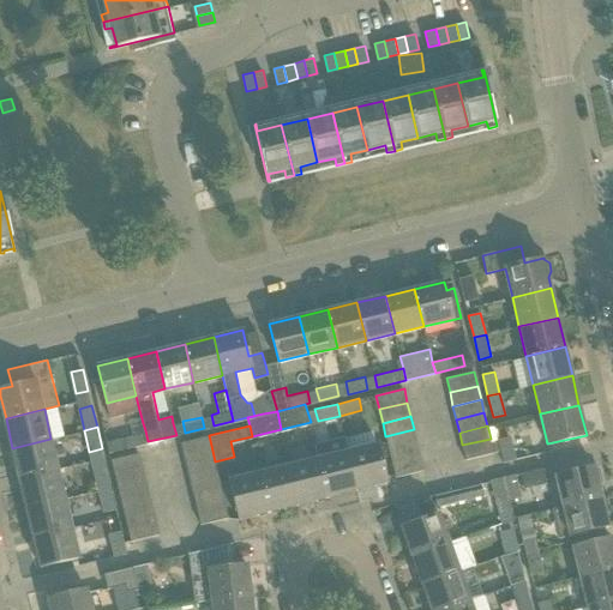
[(416,442),(414,429),(385,436),(389,450),(416,442)]
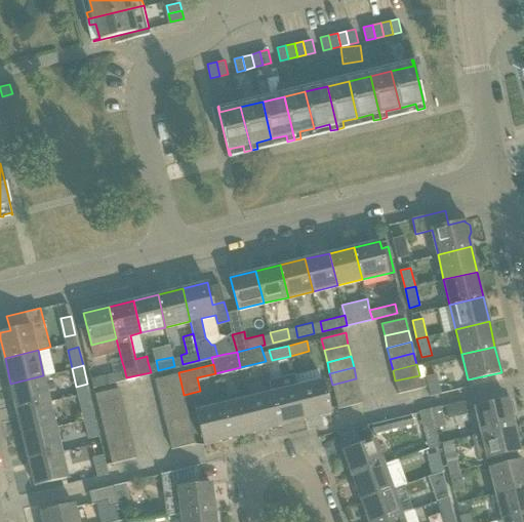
[(124,368),(107,372),(110,382),(126,377),(124,368)]
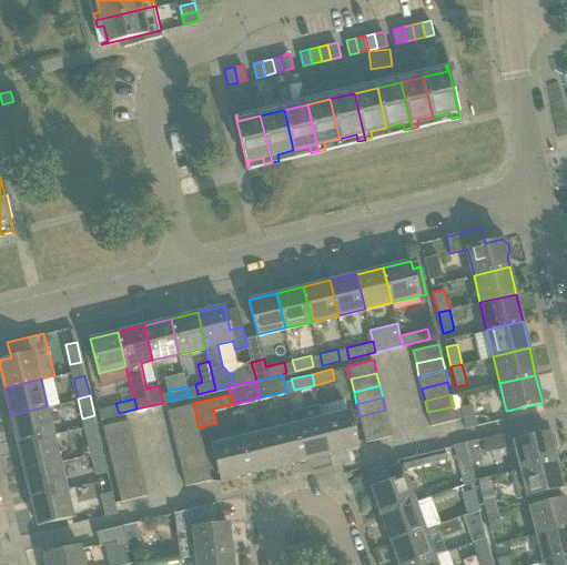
[(196,417),(193,403),(168,410),(171,423),(196,417)]
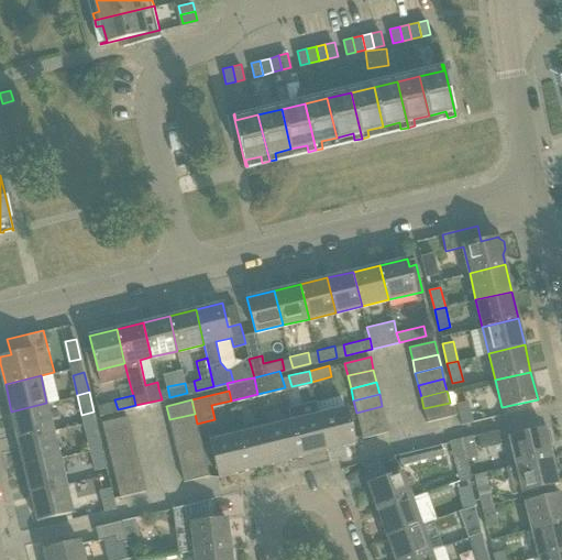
[(467,401),(456,404),(461,424),(472,420),(467,401)]
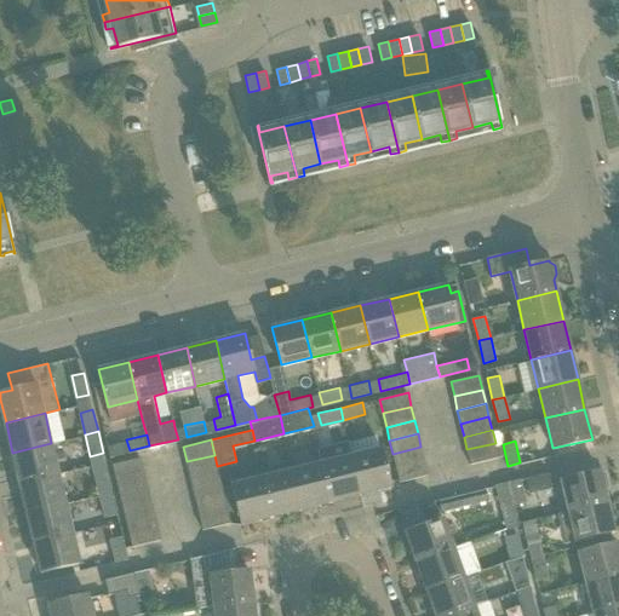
[(58,473),(51,443),(12,453),(19,482),(58,473)]
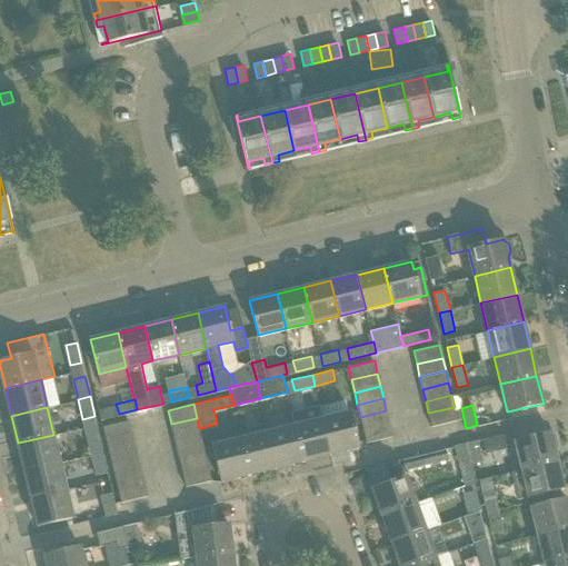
[(458,420),(455,407),(428,413),(431,426),(458,420)]
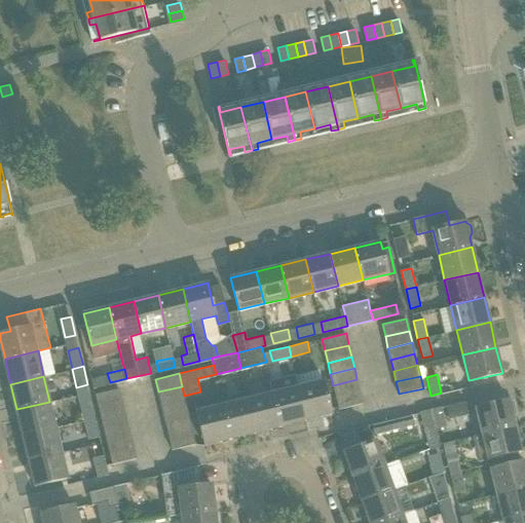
[(360,390),(357,379),(333,385),(336,397),(360,390)]
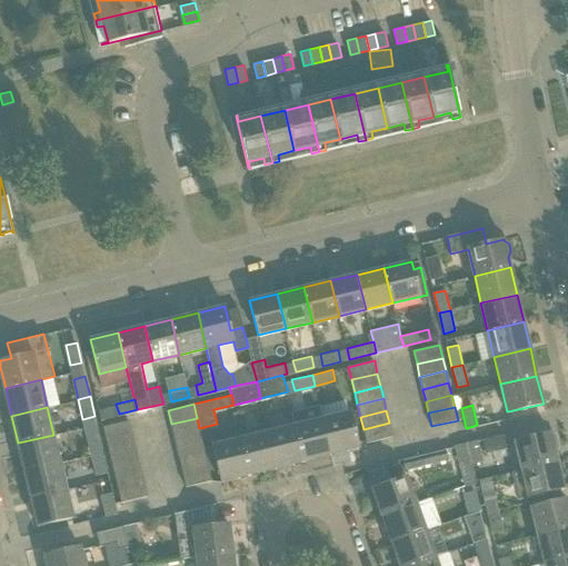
[(350,411),(322,418),(331,454),(359,447),(350,411)]
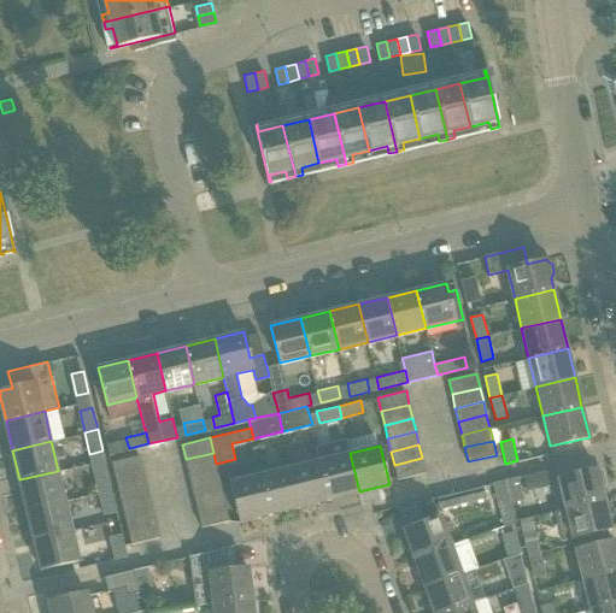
[(217,466),(216,464),(213,453),(186,459),(189,472),(217,466)]
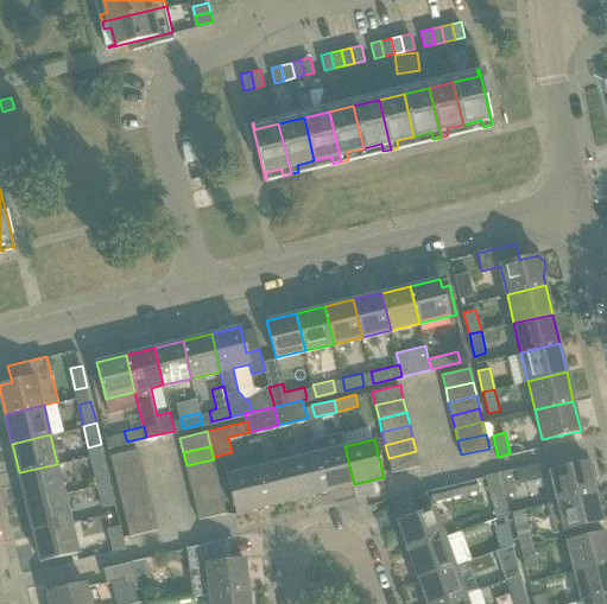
[(354,484),(345,446),(316,452),(326,491),(354,484)]
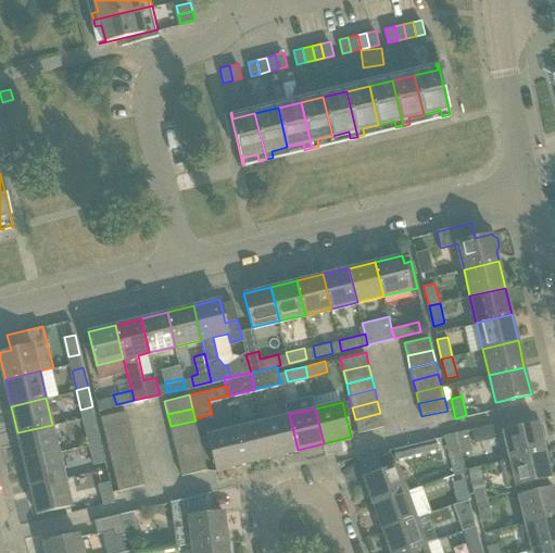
[(101,416),(104,429),(129,424),(126,411),(101,416)]
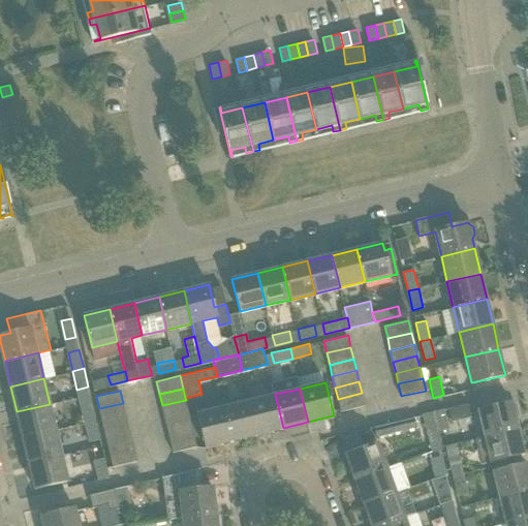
[(365,405),(362,393),(338,399),(341,411),(365,405)]
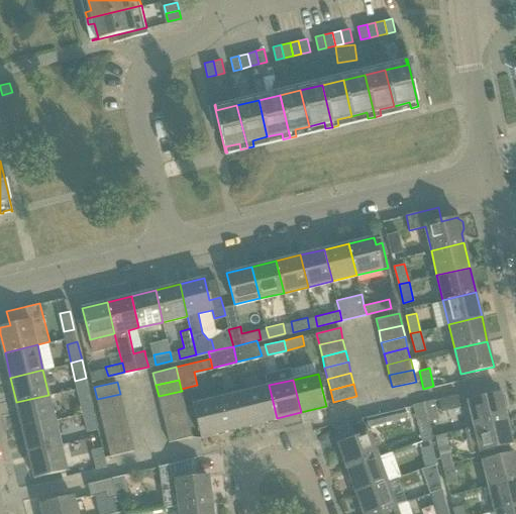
[(277,418),(269,385),(243,391),(251,424),(277,418)]
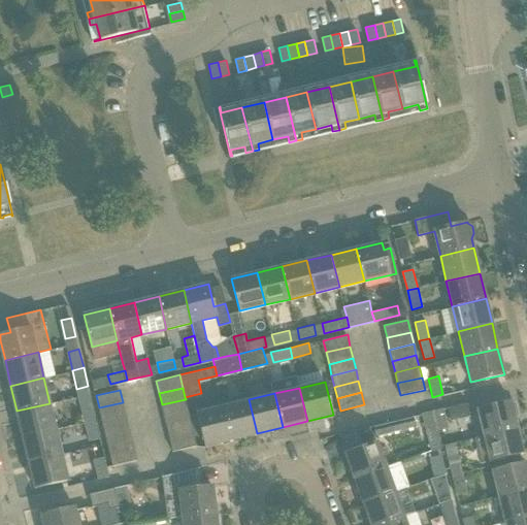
[(96,419),(91,399),(79,402),(85,422),(96,419)]
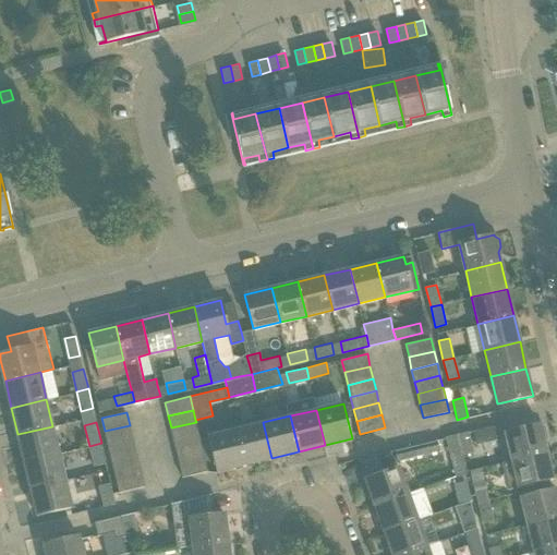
[(198,434),(196,422),(171,427),(173,439),(198,434)]
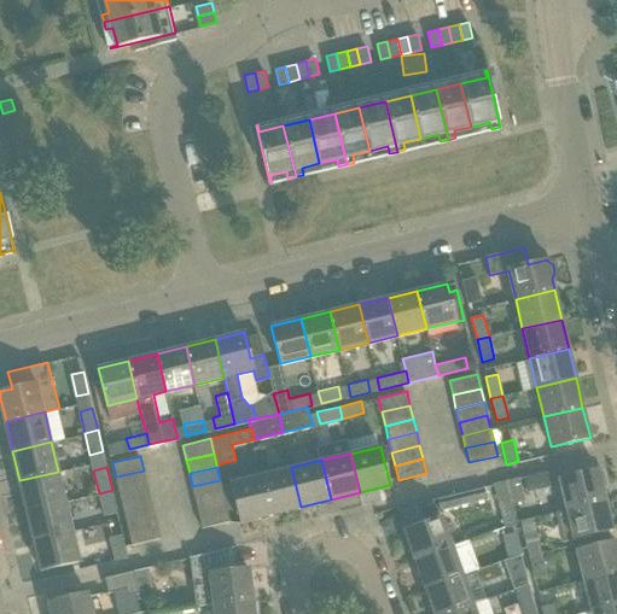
[(301,507),(291,467),(262,474),(271,514),(301,507)]
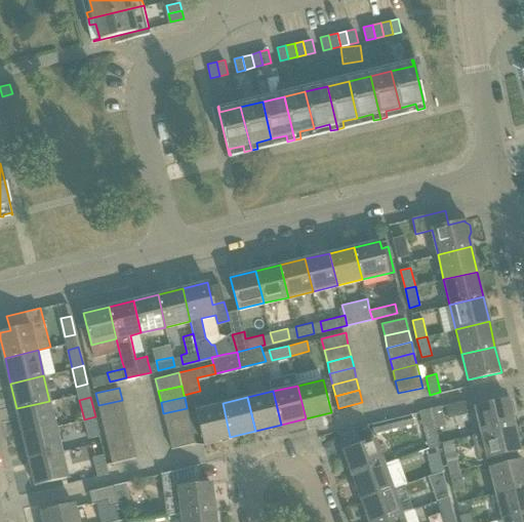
[(475,407),(481,432),(514,424),(512,415),(515,412),(512,401),(508,400),(508,399),(475,407)]
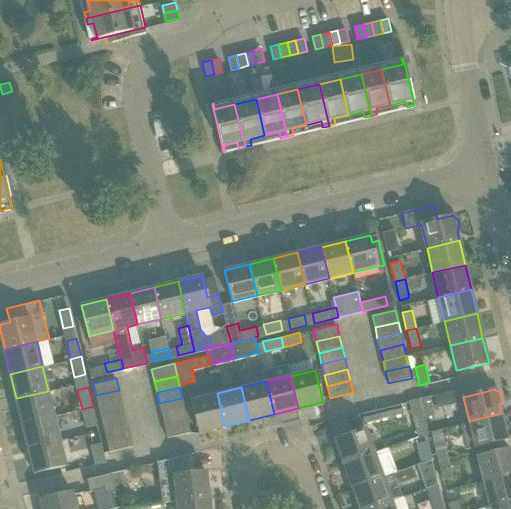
[(122,401),(119,390),(96,395),(98,406),(122,401)]
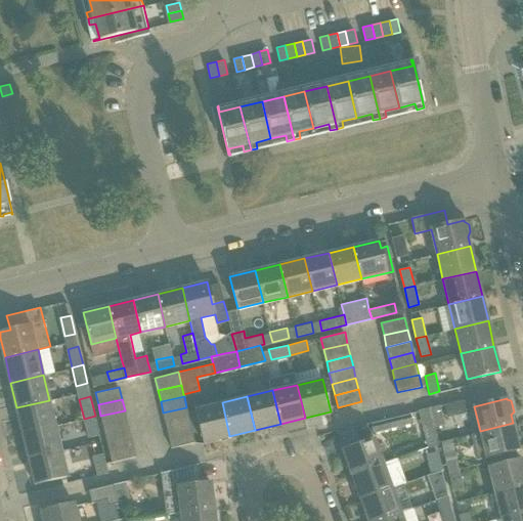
[(55,425),(49,400),(16,407),(23,433),(55,425)]
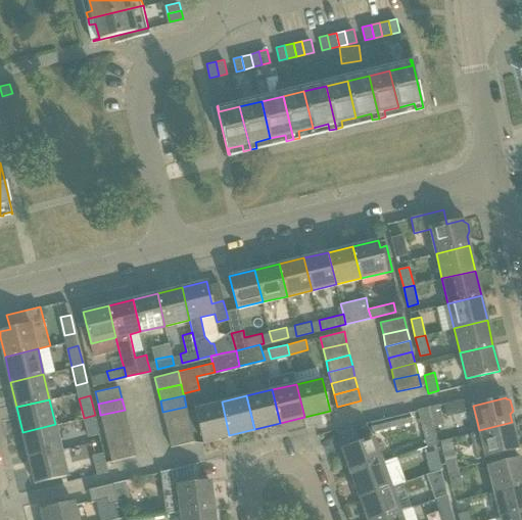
[(229,435),(222,402),(196,408),(204,441),(229,435)]
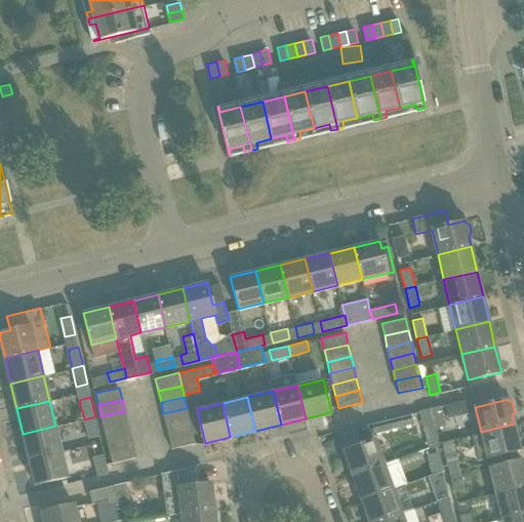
[(441,405),(431,407),(435,426),(445,424),(441,405)]
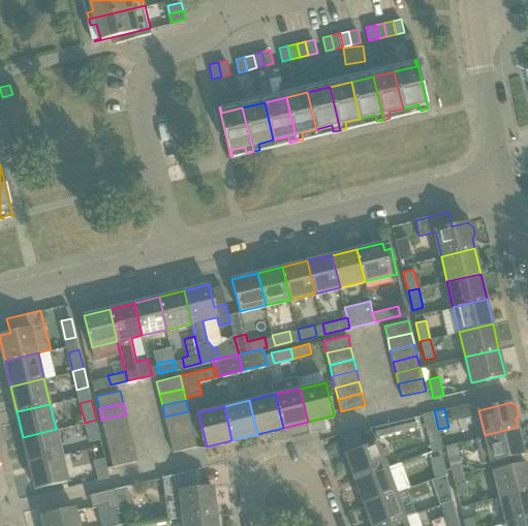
[(443,446),(442,443),(434,410),(423,413),(432,450),(443,446)]
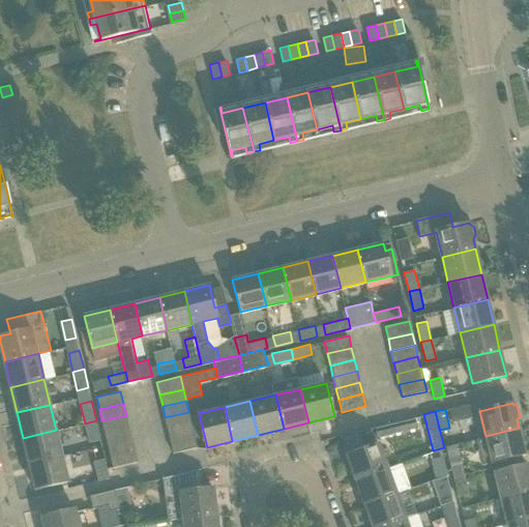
[(192,422),(188,412),(165,417),(168,429),(192,422)]
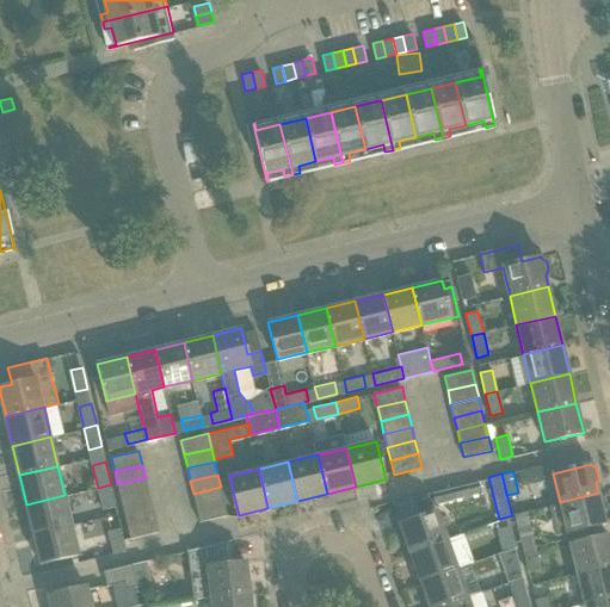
[(148,491),(146,478),(117,484),(121,497),(148,491)]
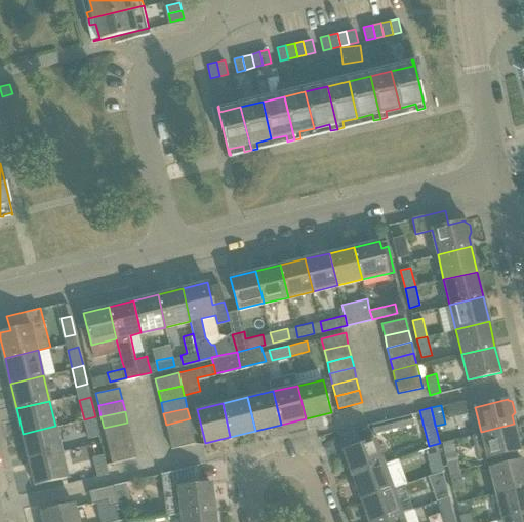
[(99,435),(95,416),(84,419),(88,437),(99,435)]
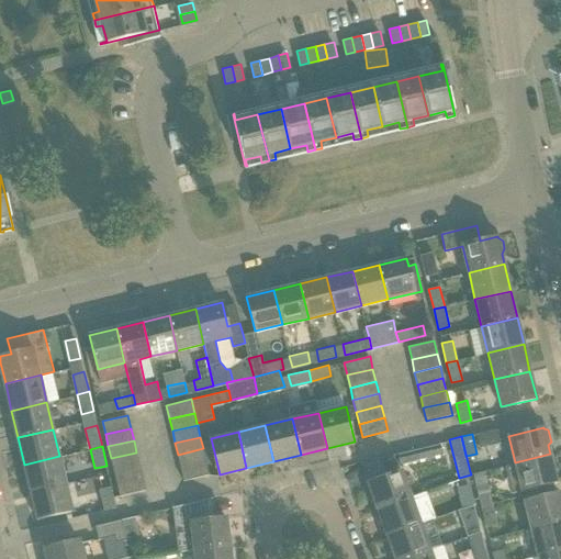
[(206,460),(203,448),(178,455),(180,467),(206,460)]
